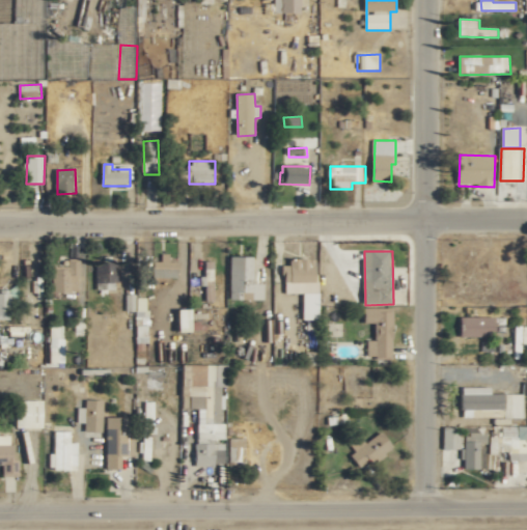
[(179,279),(181,262),(171,262),(171,254),(163,254),(163,262),(156,262),(155,278),(179,279)]
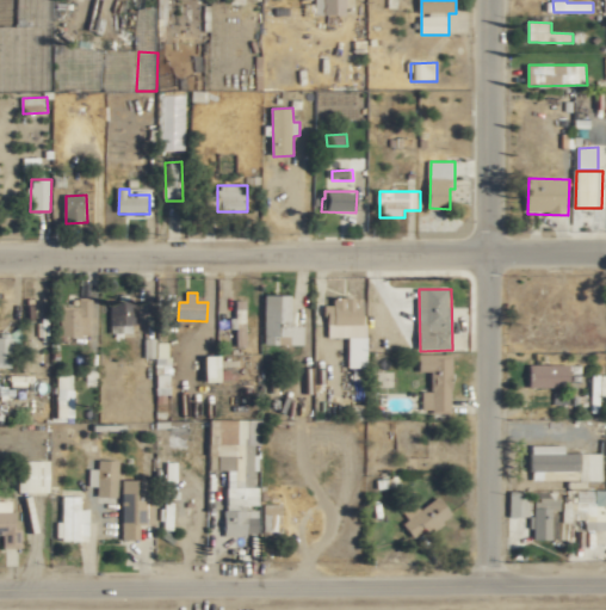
[(292,296),(265,296),(266,346),(305,345),(305,327),(292,327),(292,296)]
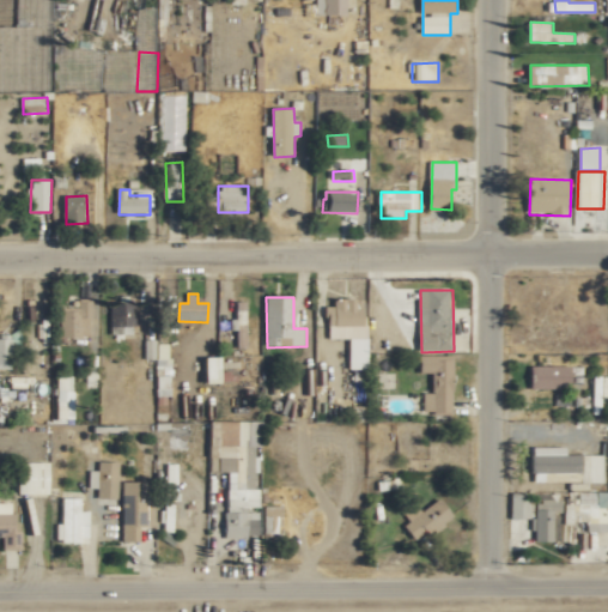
[(93,298),(80,298),(80,308),(62,308),(61,338),(93,338),(93,298)]
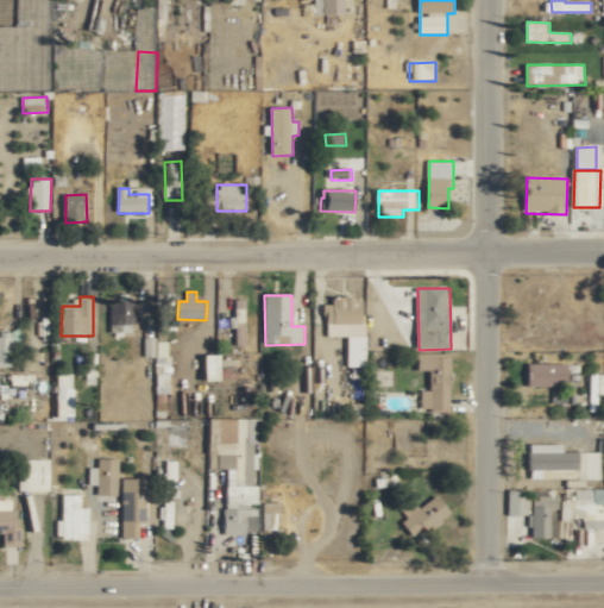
[(326,325),(364,324),(363,296),(334,298),(334,305),(326,305),(326,325)]
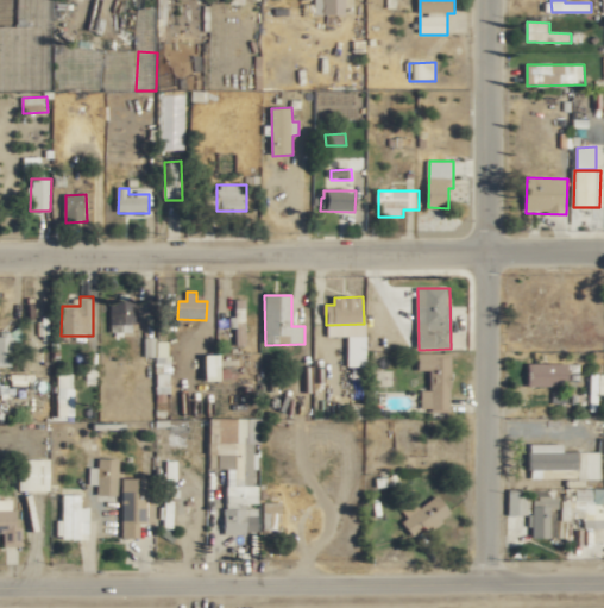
[(112,333),(136,333),(136,301),(112,300),(112,333)]
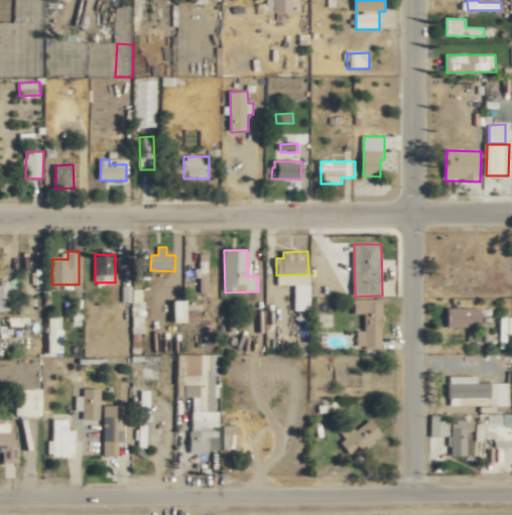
[(210,292),(209,254),(201,254),(201,269),(197,269),(197,278),(201,278),(202,293),(210,292)]
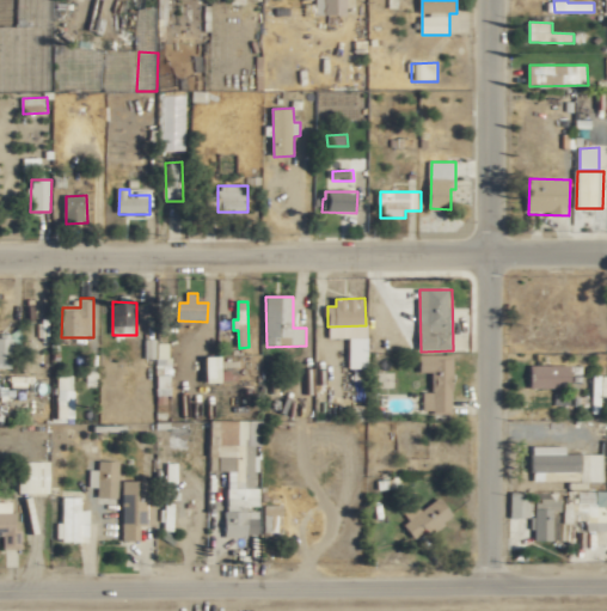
[(13,338),(0,338),(0,349),(0,368),(13,368),(13,338)]
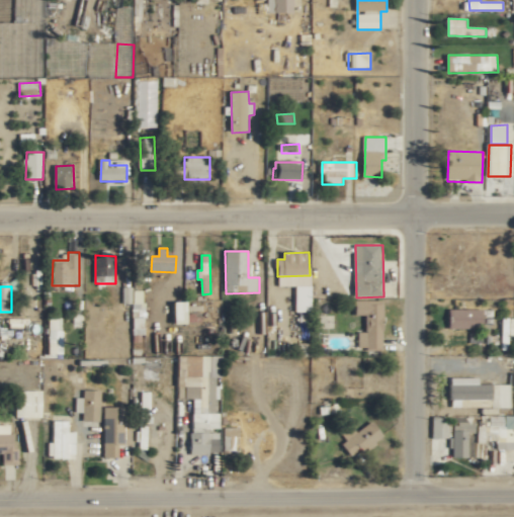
[(384,300),(355,302),(356,316),(366,316),(366,333),(359,333),(360,350),(386,349),(384,300)]
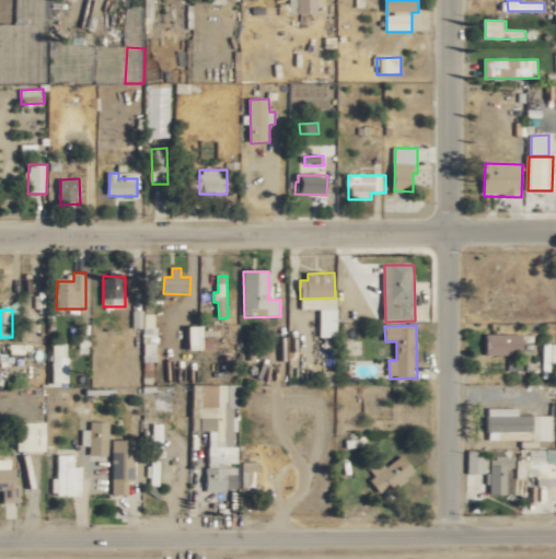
[(204,326),(188,327),(189,351),(204,350),(204,326)]
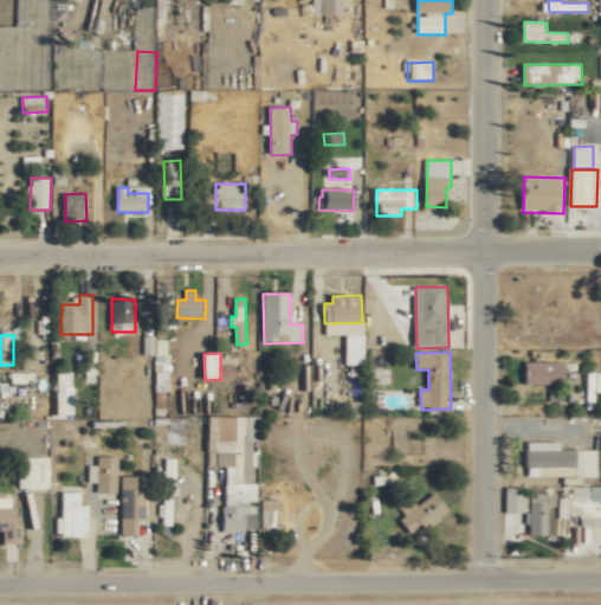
[(567,362),(527,362),(527,385),(567,386),(567,362)]
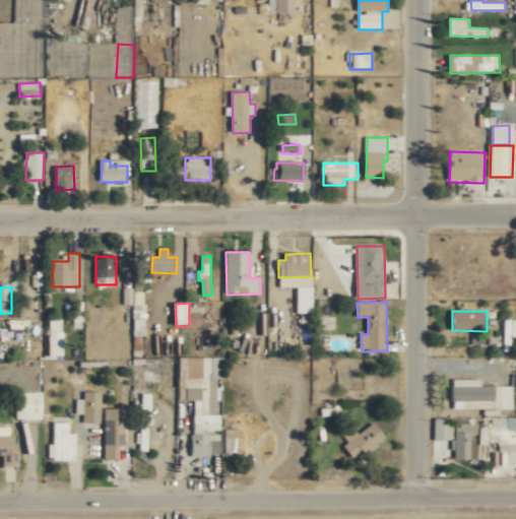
[(65,359),(64,319),(49,319),(50,359),(65,359)]
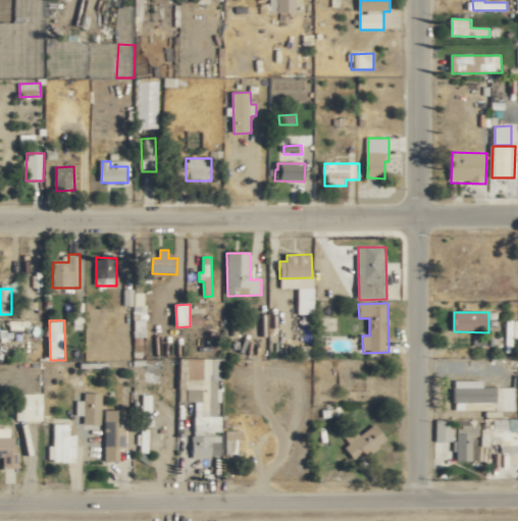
[(517,321),(507,320),(506,353),(517,354),(517,321)]
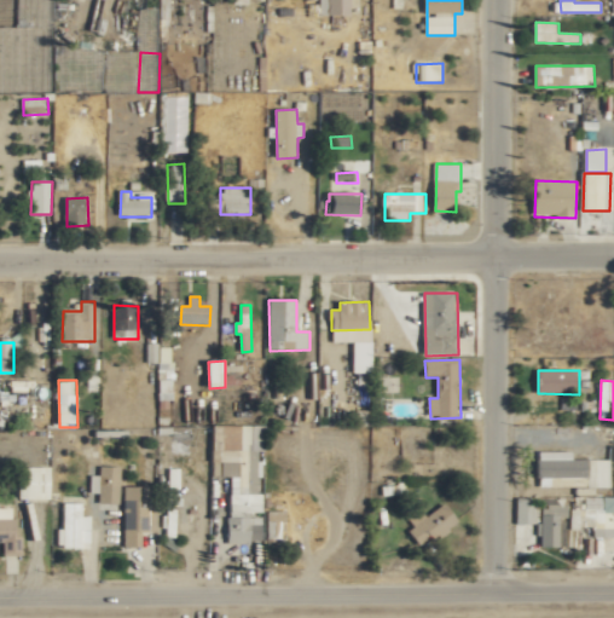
[(266,426),(214,426),(215,478),(231,477),(232,543),(264,543),(264,515),(262,515),(261,478),(264,478),(264,456),(266,456),(266,426)]
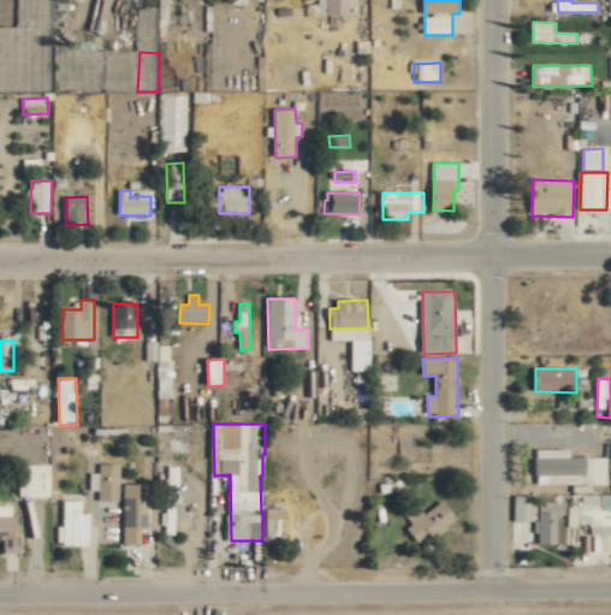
[(51,498),(51,466),(19,465),(19,497),(51,498)]
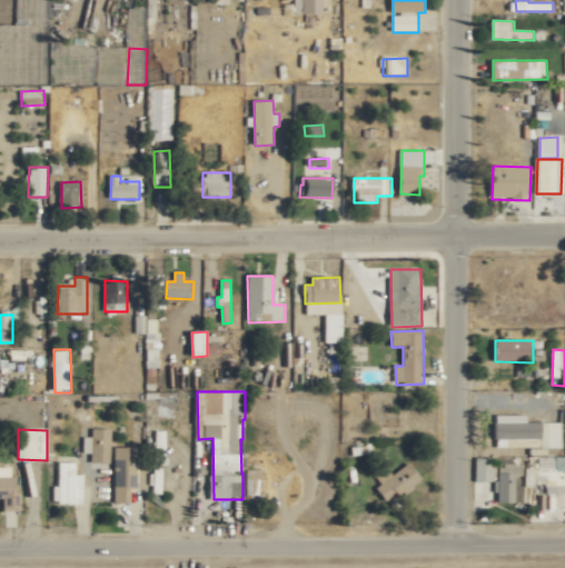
[(111,464),(112,429),(92,429),(92,462),(111,464)]
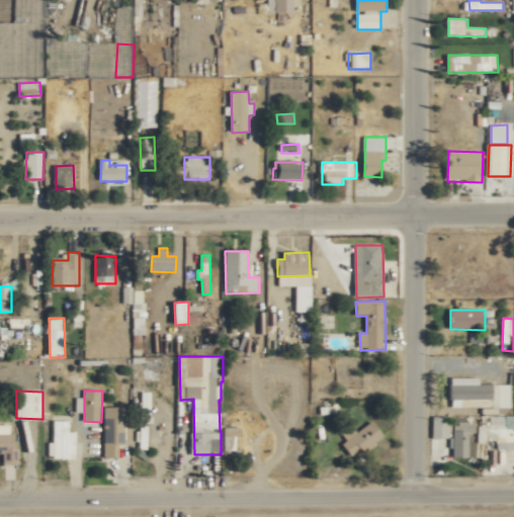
[(132,446),(133,408),(106,407),(104,458),(119,458),(119,445),(132,446)]
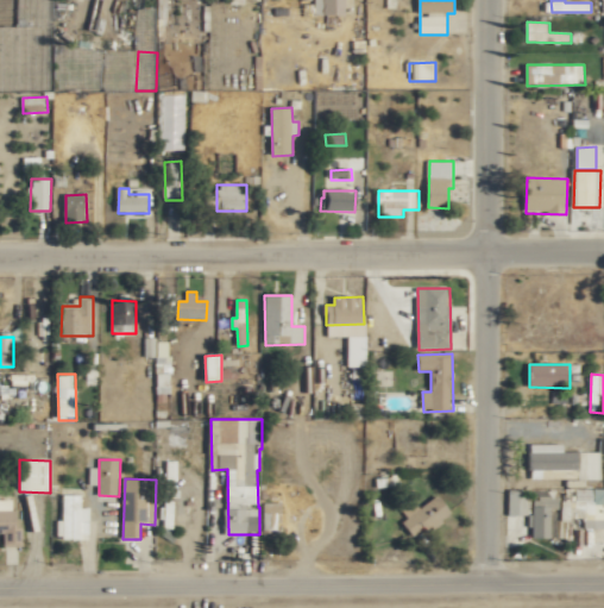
[(90,508),(82,508),(82,496),(64,495),(63,521),(58,521),(58,539),(90,540),(90,508)]
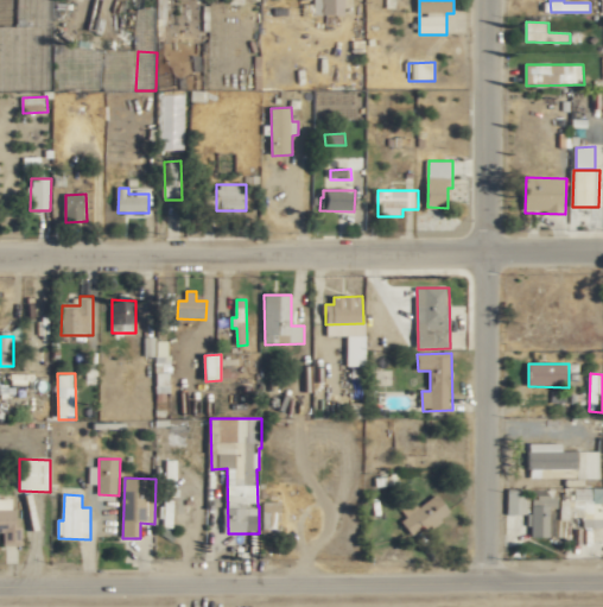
[(419,507),(414,499),(401,507),(407,518),(402,522),(412,537),(451,514),(440,494),(419,507)]
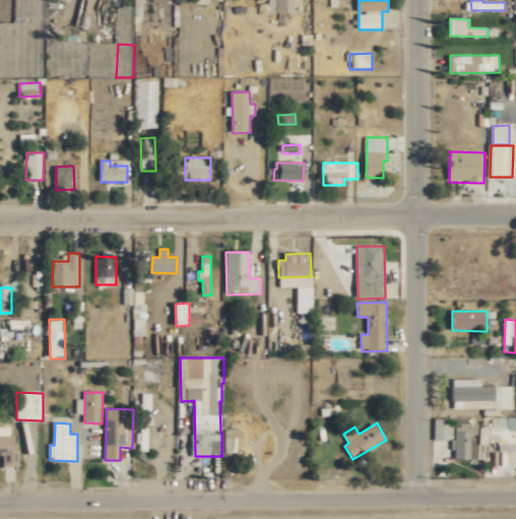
[(471,460),(472,436),(478,436),(478,424),(465,424),(465,433),(456,433),(455,460),(471,460)]
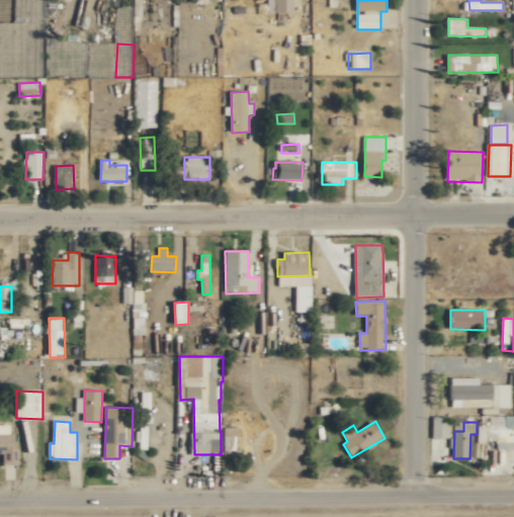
[(0,424),(0,428),(1,465),(20,465),(20,449),(13,449),(13,425),(0,424)]
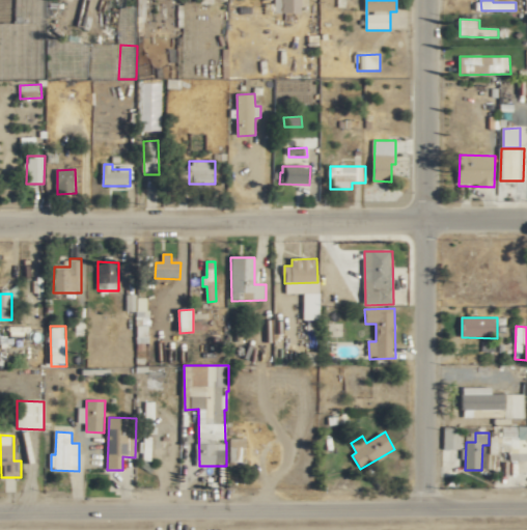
[(231,463),(247,462),(246,439),(231,439),(231,463)]
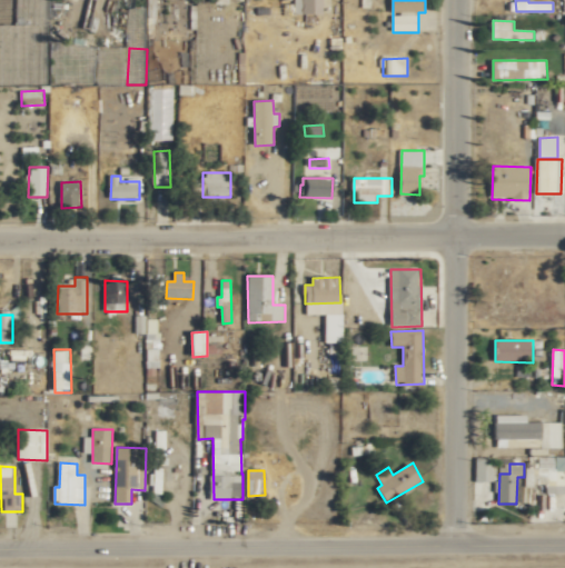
[(162,472),(150,472),(150,491),(162,491),(162,472)]
